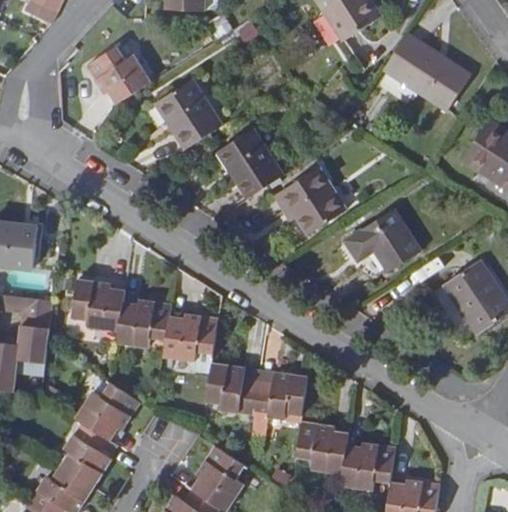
[(54,10),(32,0),(26,0),(21,11),(48,23),(54,10)]
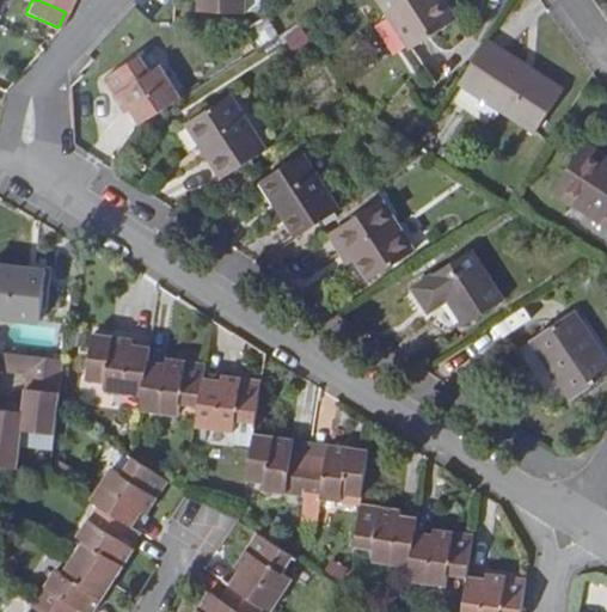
[(38,0),(65,12),(69,0),(38,0)]
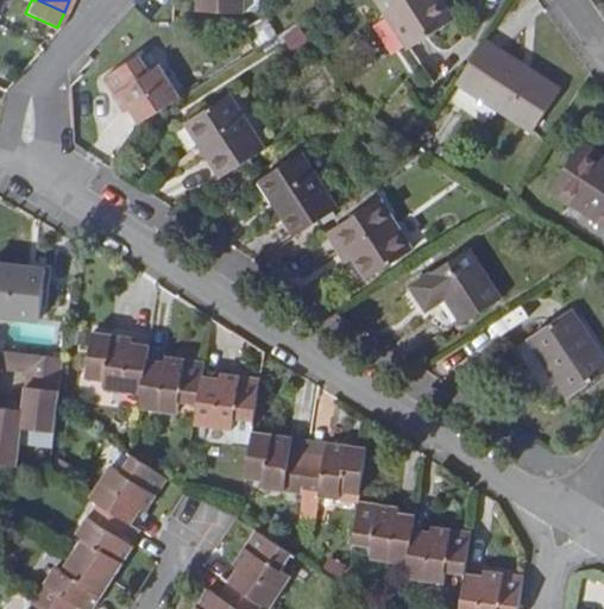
[(193,0),(193,12),(236,13),(236,0),(193,0)]
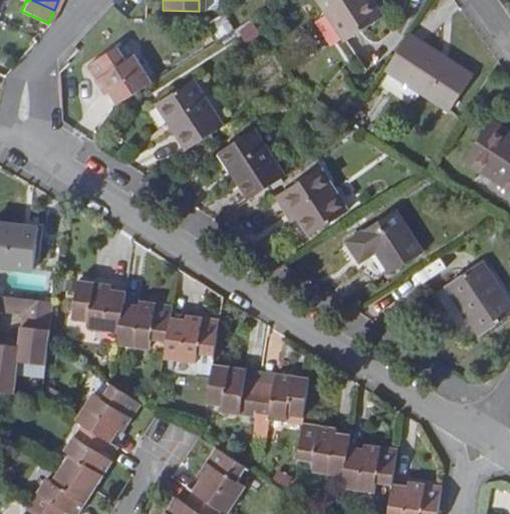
[(363,0),(362,0),(314,0),(341,42),(380,18),(368,0),(363,0)]
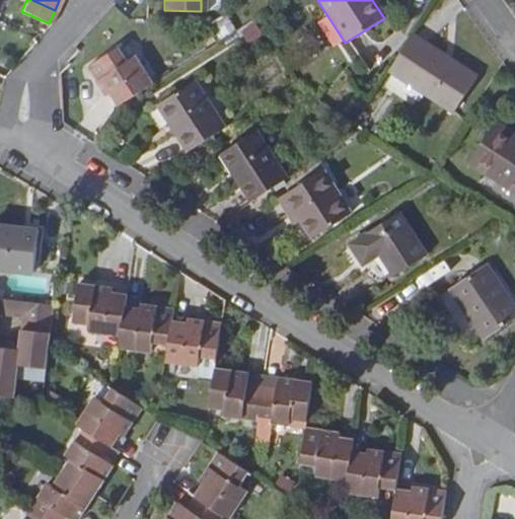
[(208,22),(216,40),(230,32),(222,15),(208,22)]
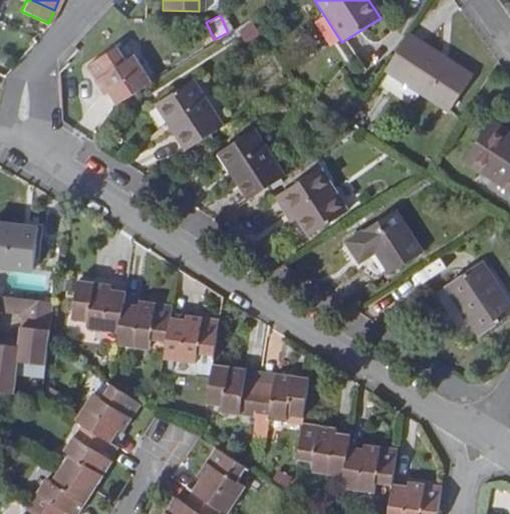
[(246,19),(231,30),(246,50),(261,39),(246,19)]
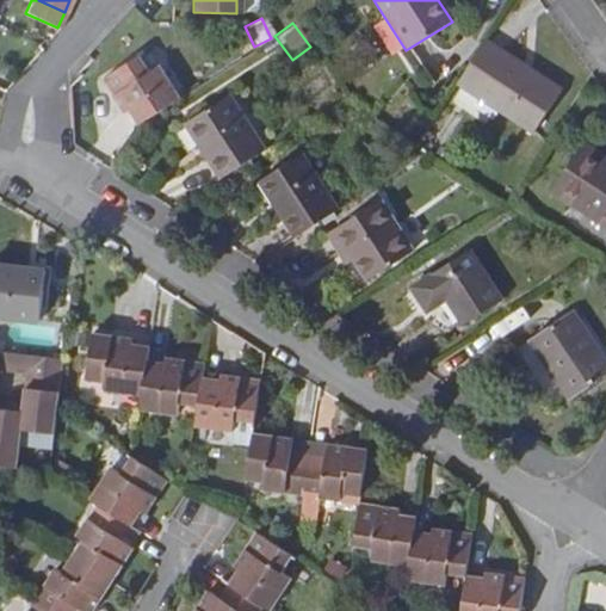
[(557,91),(483,41),(456,84),(531,133),(557,91)]
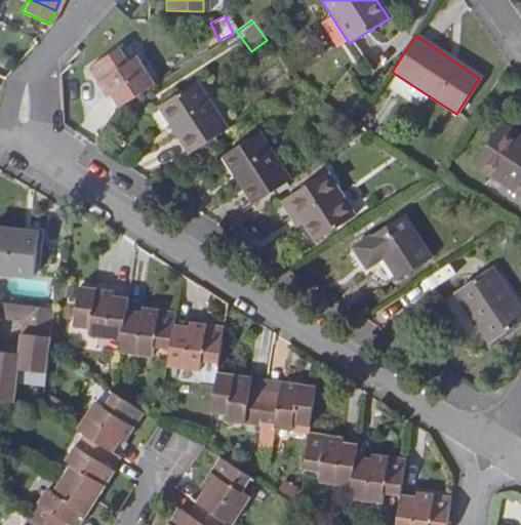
[(112,91),(121,104),(151,85),(132,55),(121,63),(113,50),(84,67),(103,96),(112,91)]
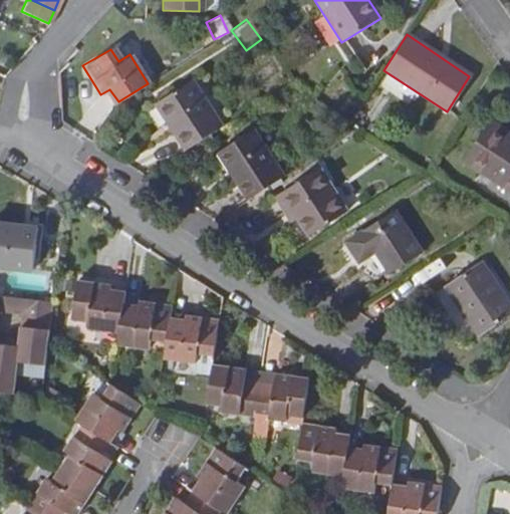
[(170,119),(189,149),(221,127),(191,79),(154,102),(166,121),(170,119)]
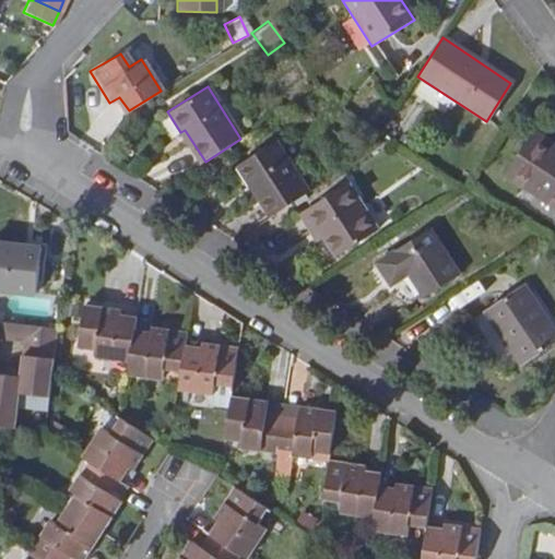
[(180,132),(200,165),(205,162),(185,130),(180,132)]
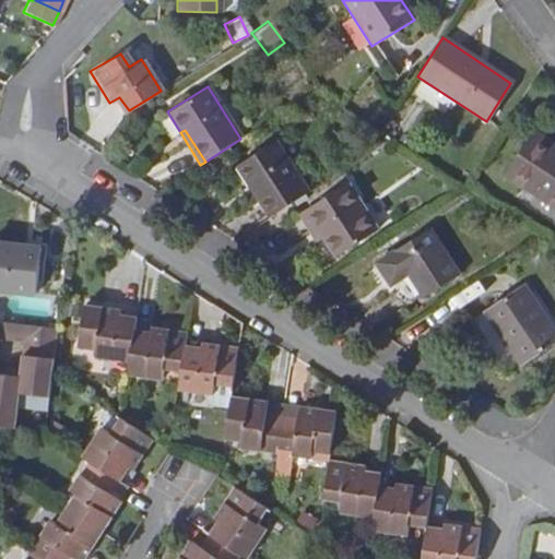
[(554,146),(532,132),(505,174),(554,206),(554,146)]
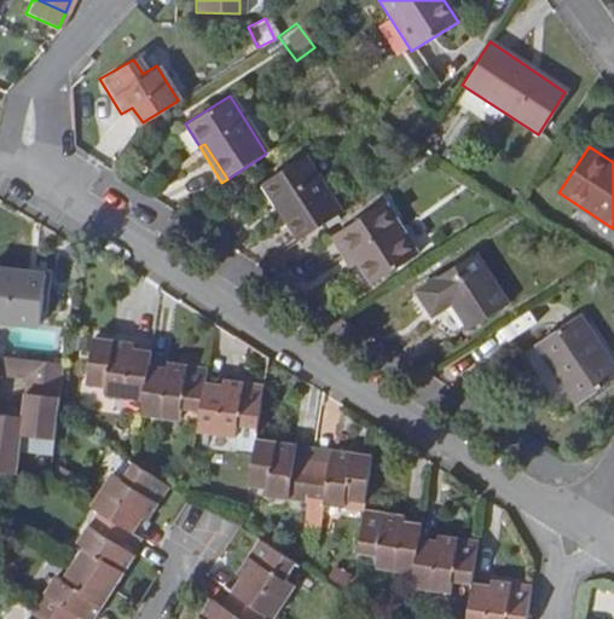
[(281,221),(294,243),(340,214),(305,156),(261,185),(283,220),(281,221)]
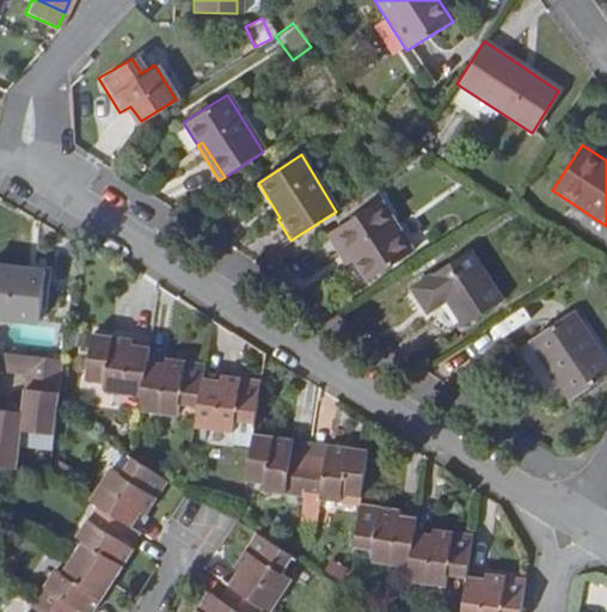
[(379,202),(333,230),(366,280),(411,251),(379,202)]
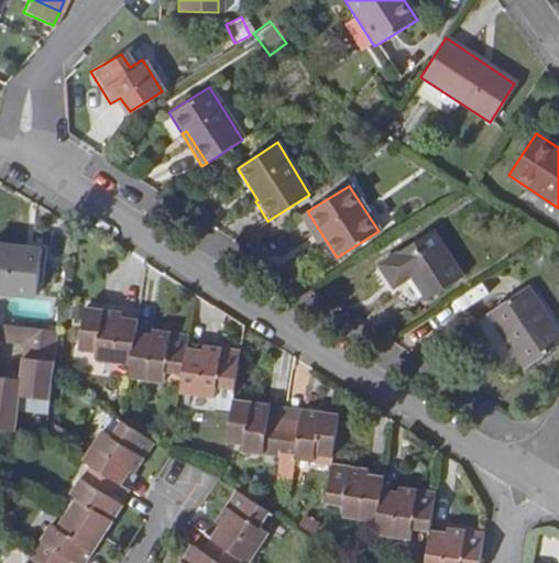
[(391,288),(398,283),(409,276),(425,299),(461,276),(431,229),(377,263),(391,288)]
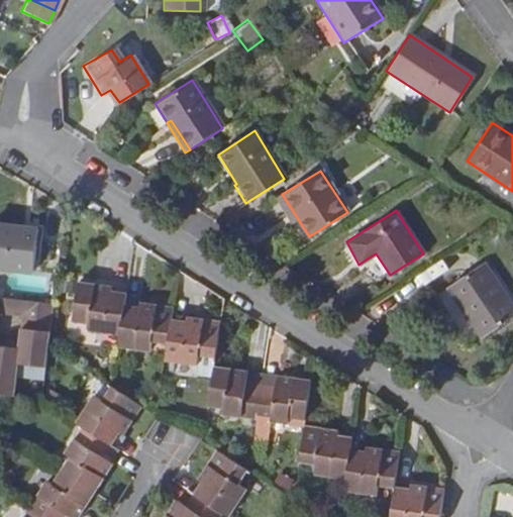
[(36,230),(0,225),(0,268),(30,272),(36,230)]
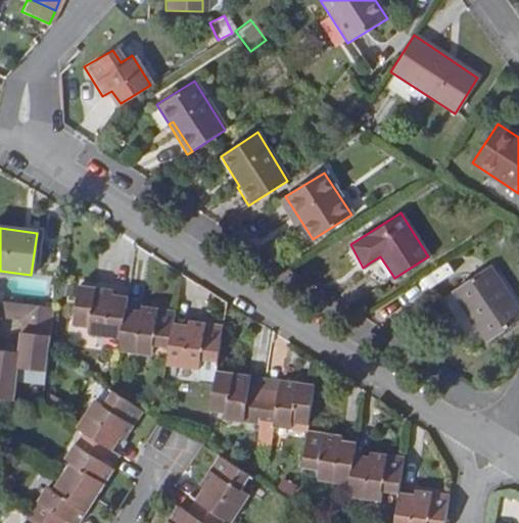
[(380,256),(370,263),(389,280),(394,278),(380,256)]
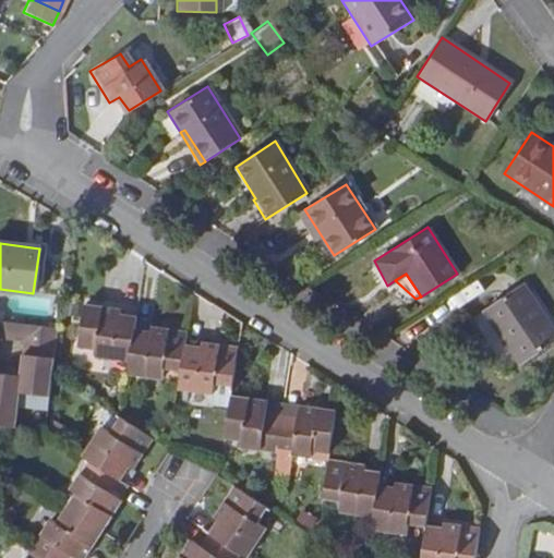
[(553,335),(521,284),(481,310),(517,365),(553,341),(553,335)]
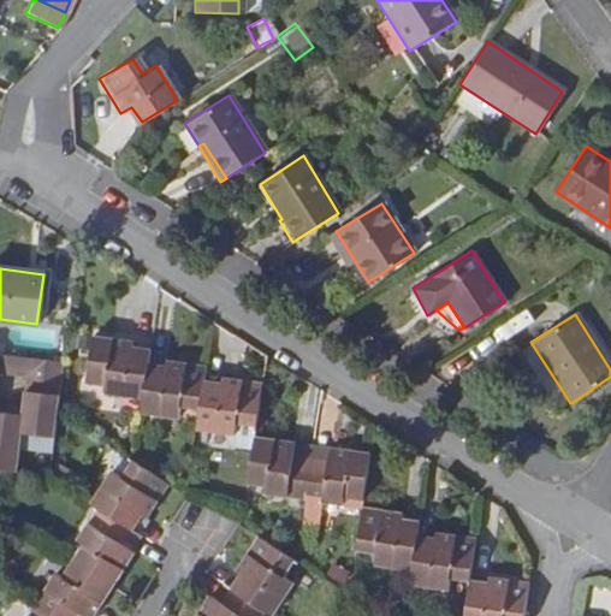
[(142,398),(146,372),(148,359),(128,356),(130,341),(92,335),(85,378),(102,380),(101,394),(142,398)]
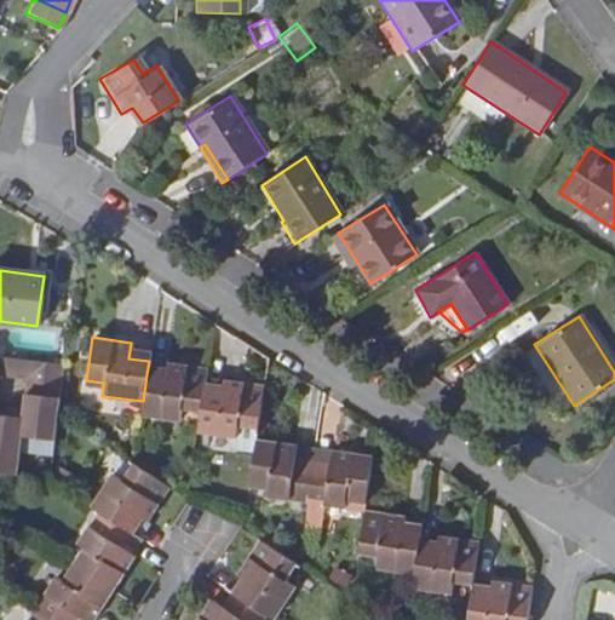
[(56,415),(62,367),(0,360),(0,378),(23,380),(19,420),(0,418),(0,445),(52,451),(56,415)]
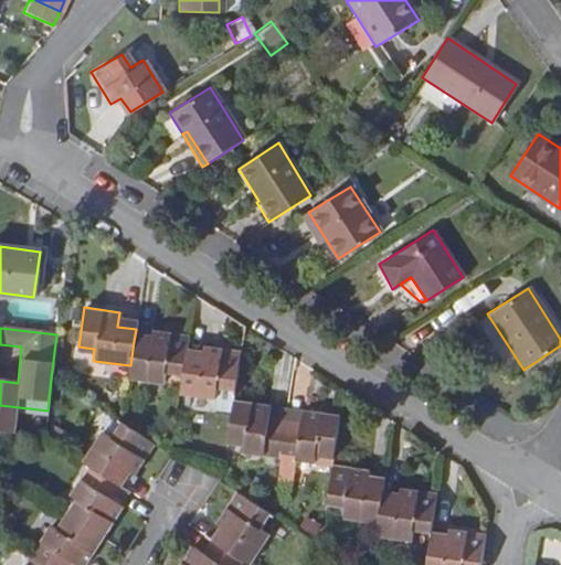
[(182,376),(186,358),(189,337),(150,331),(148,343),(134,341),(130,365),(128,380),(163,384),(165,374),(182,376)]
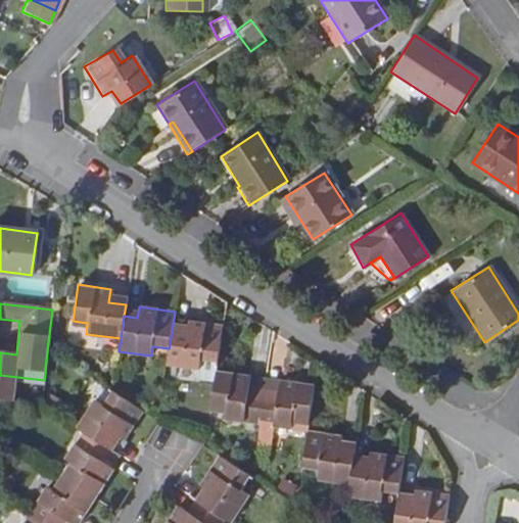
[(217,363),(222,326),(188,322),(187,332),(172,331),(169,348),(167,365),(199,370),(199,361),(217,363)]
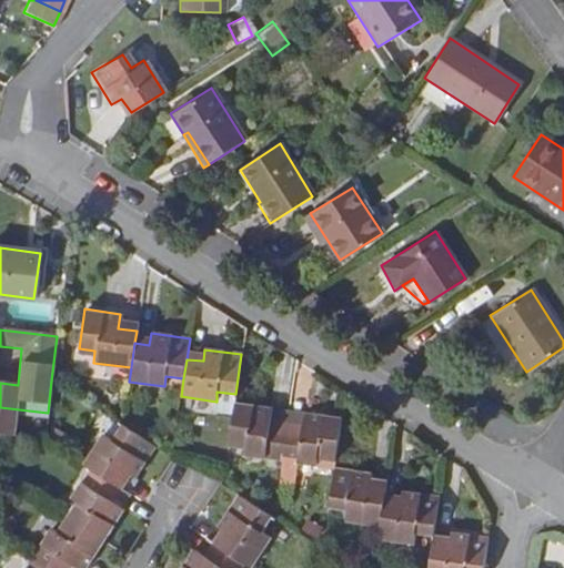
[(280,462),(285,423),(269,421),(270,409),(234,403),(229,443),(245,445),(245,456),(280,462)]
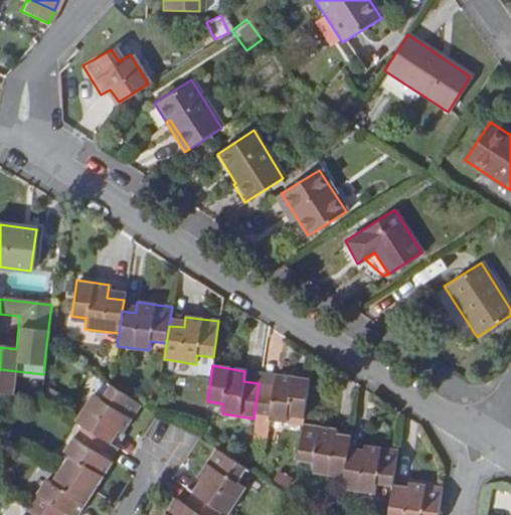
[(304,415),(309,380),(276,375),(273,386),(259,383),(253,418),(286,422),(287,413),(304,415)]
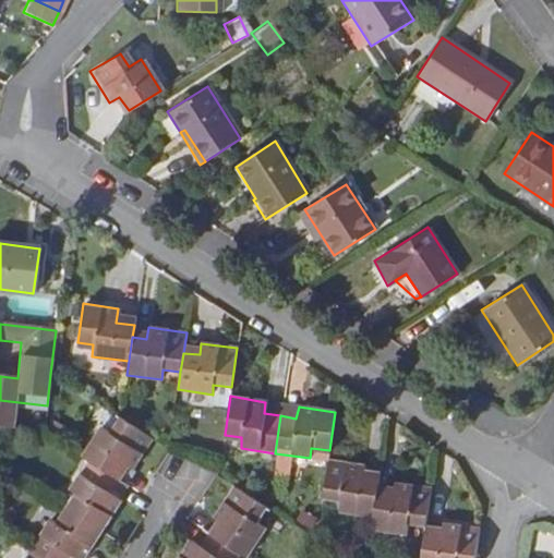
[(132,468),(151,438),(121,419),(118,417),(108,433),(99,427),(81,456),(87,460),(113,476),(123,462),(132,468)]
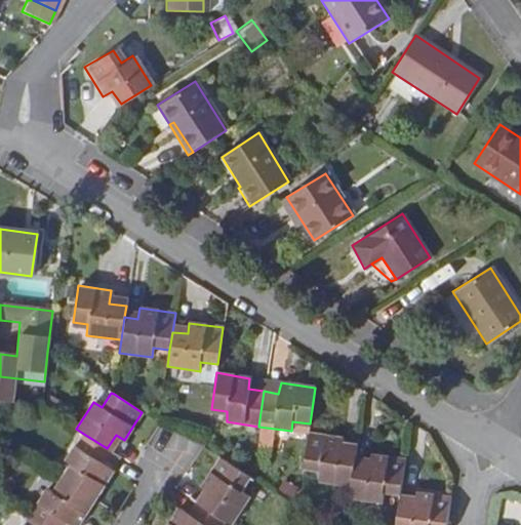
[(65,481),(95,501),(114,472),(105,466),(113,452),(107,448),(82,433),(64,462),(73,469),(65,481)]
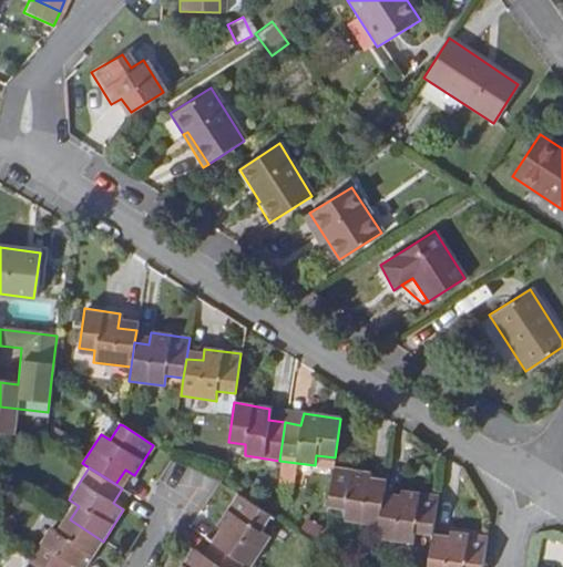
[(379,526),(382,501),(385,490),(369,486),(370,474),(333,468),(326,509),(343,512),(343,522),(379,526)]
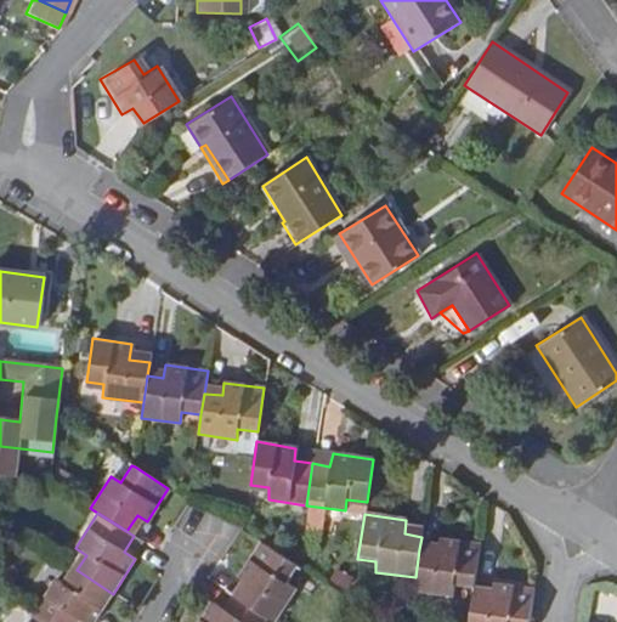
[(473,589),(474,583),(480,546),(439,538),(437,553),(419,549),(415,577),(413,593),(453,598),(454,586),(473,589)]
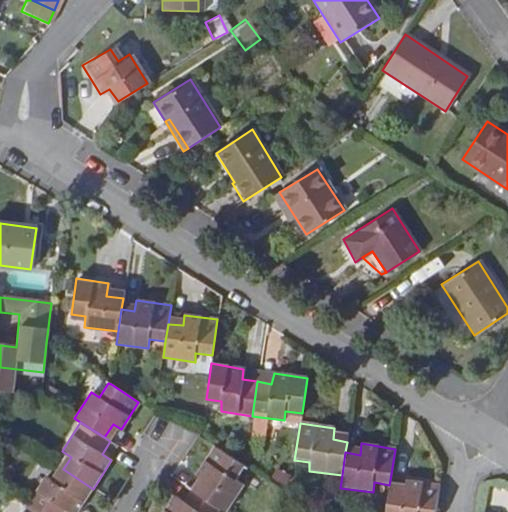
[(245,467),(213,446),(196,472),(205,479),(196,493),(219,508),(225,511),(243,483),(235,478),(245,467)]
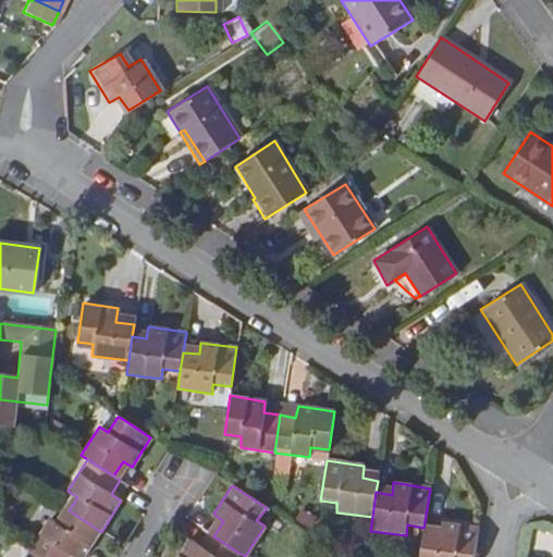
[(31,548),(44,556),(69,556),(71,555),(73,556),(84,556),(101,532),(69,510),(58,525),(48,520),(31,548)]
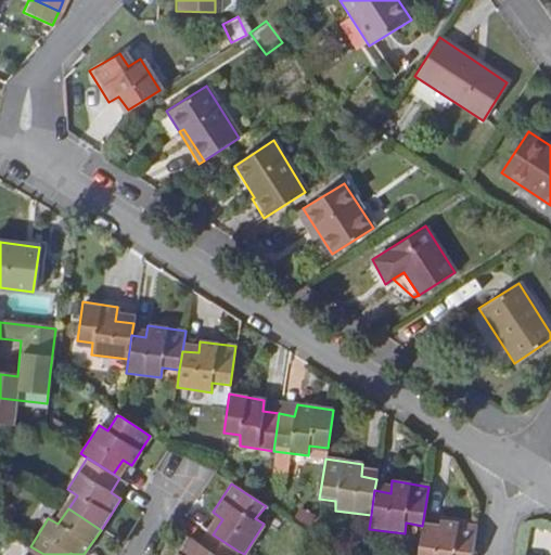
[(472,553),(477,515),(441,510),(439,521),(423,520),(422,526),(418,554),(455,554),(456,551),(472,553)]
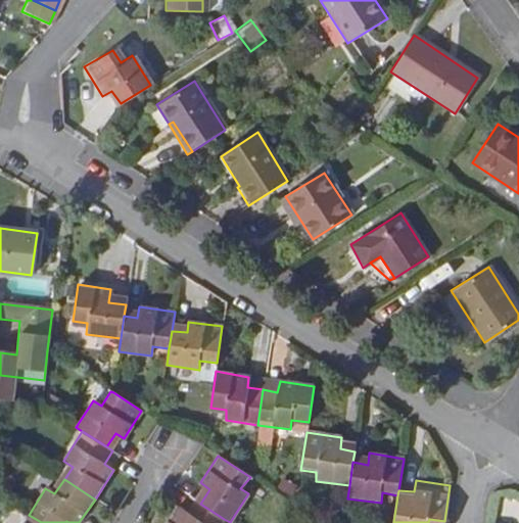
[(200,504),(193,498),(184,513),(176,509),(166,522),(222,522),(224,519),(200,504)]
